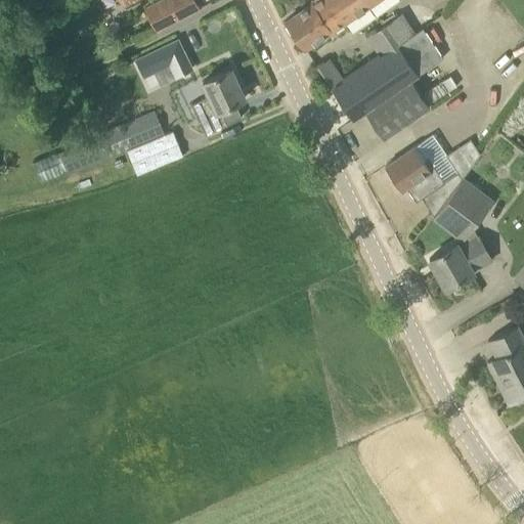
[(157,0),(143,6),(154,30),(199,9),(194,0),(157,0)]
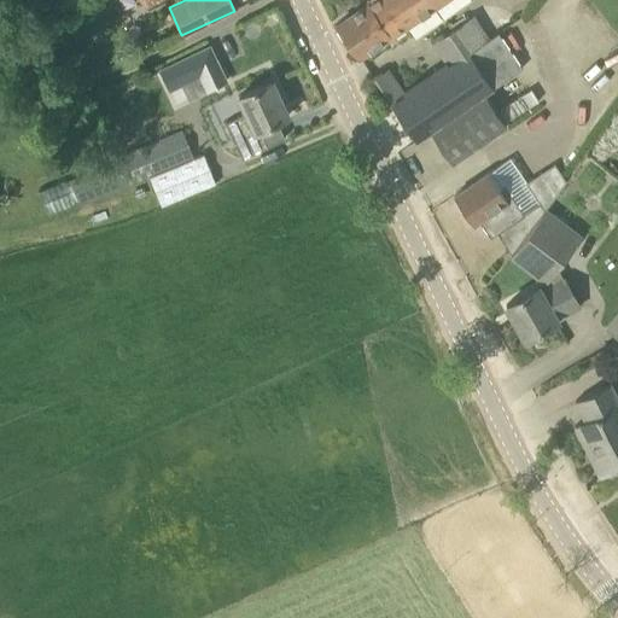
[(390,38),(443,0),(368,0),(366,3),(366,4),(337,24),(360,57),(389,36),(390,38)]
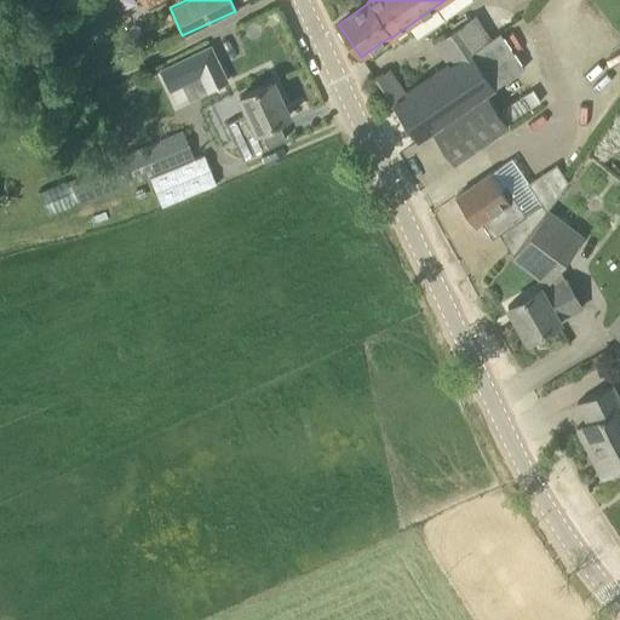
[(470,51),(455,29),(435,42),(451,65),(407,96),(389,69),(374,78),(418,141),(432,131),(495,89),(470,51)]
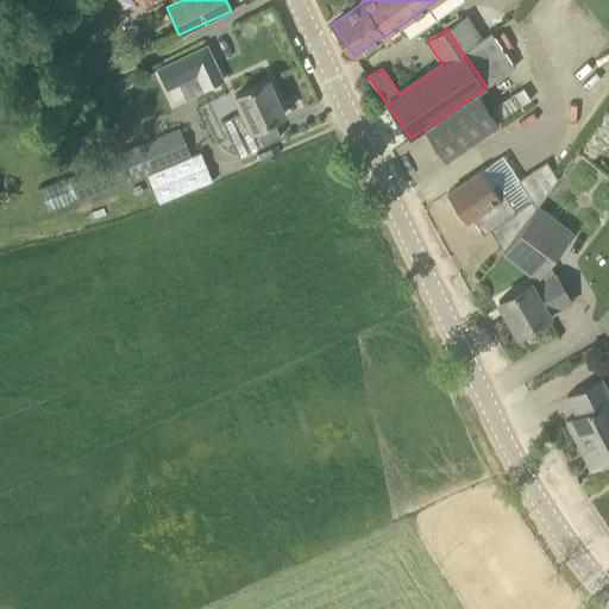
[(462,50),(487,87),(514,67),(490,31),(462,50)]
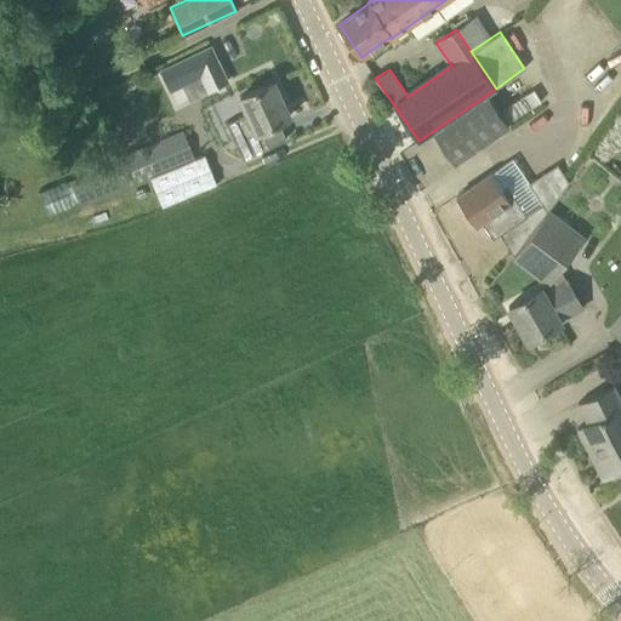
[(187,83),(198,78),(205,93),(244,75),(237,60),(228,40),(178,63),(187,83)]
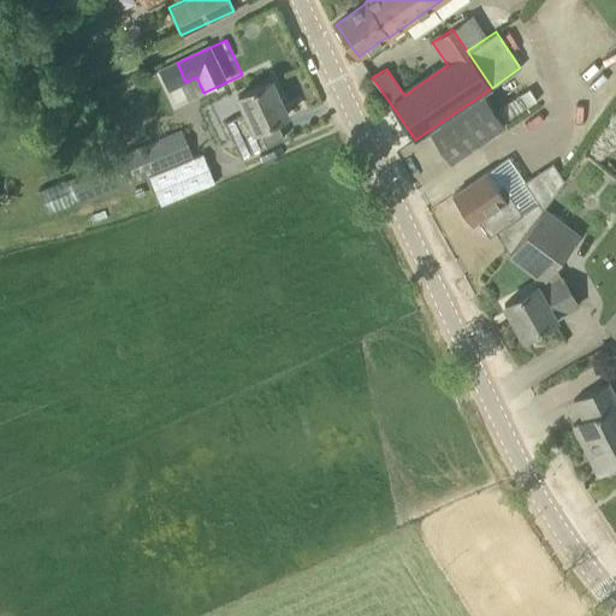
[(267,146),(259,129),(288,116),(271,81),(237,96),(246,112),(225,123),(241,158),(267,146)]
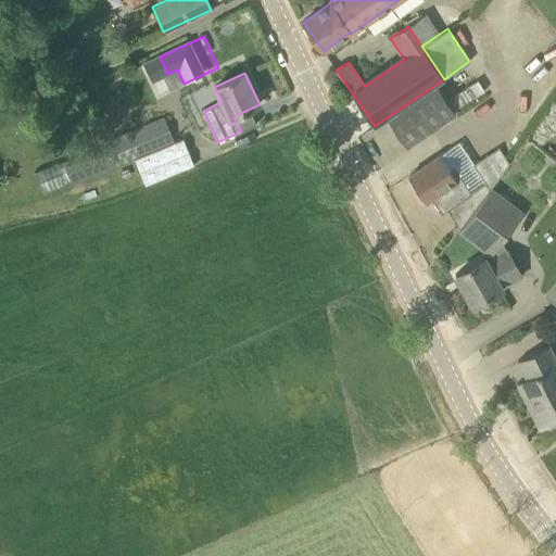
[(444,79),(388,117),(407,146),(481,96),(480,92),(484,90),(477,79),(470,84),(467,80),(452,90),(444,79)]
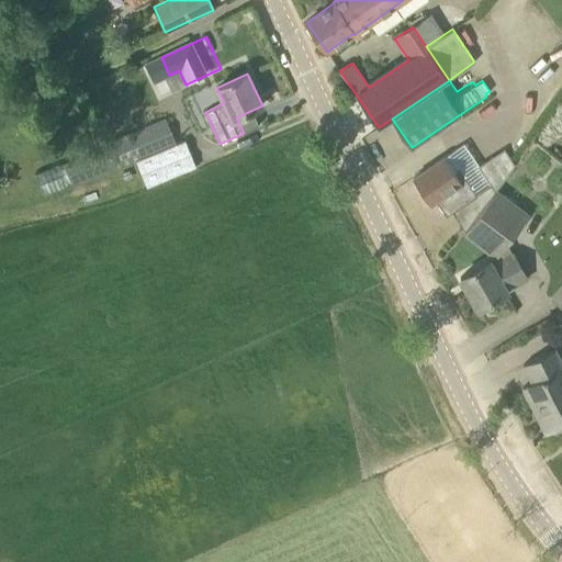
[(103,152),(66,166),(74,186),(135,160),(177,145),(166,119),(101,145),(103,152)]
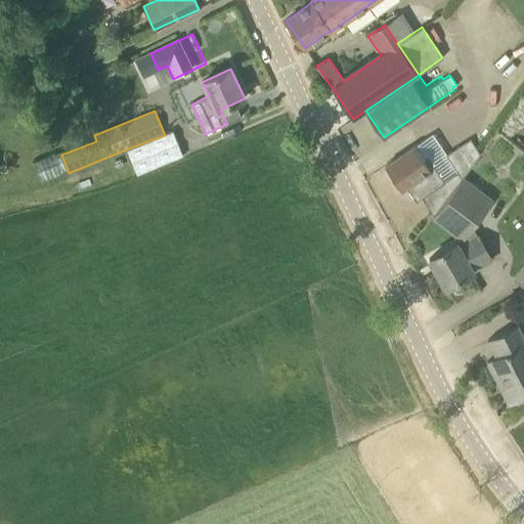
[(416,202),(422,198),(434,215),(432,217),(434,218),(465,177),(464,177),(447,154),(433,133),(413,146),(402,155),(385,166),(387,170),(386,172),(390,179),(394,179),(396,182),(401,179),(416,202)]
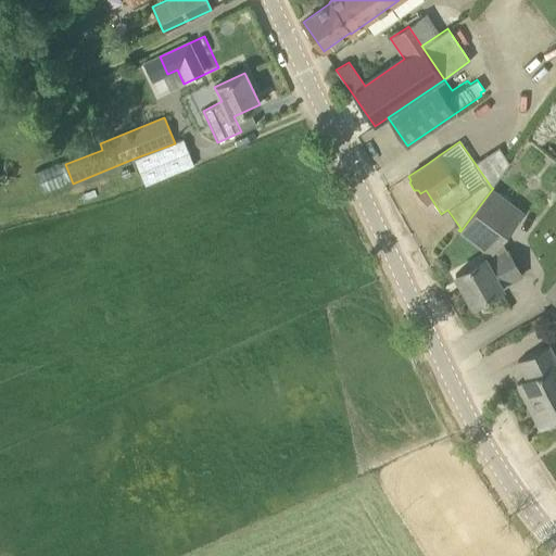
[(491,254),(523,210),(493,188),(460,231),(491,254)]
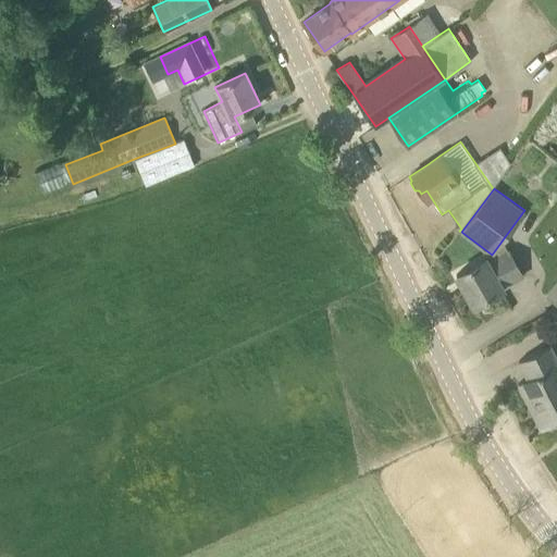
[(485,258),(456,274),(473,305),(503,288),(502,287),(523,274),(509,249),(487,261),(485,258)]
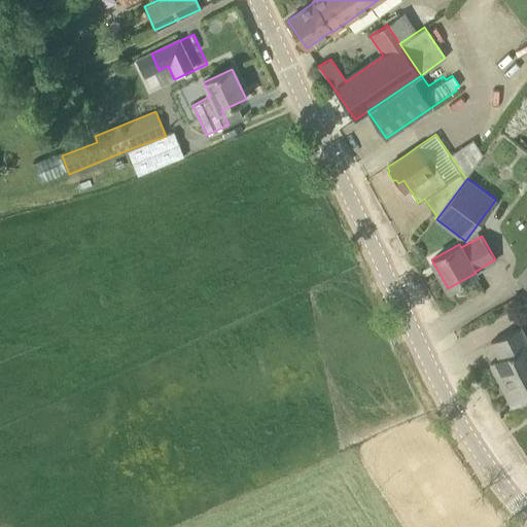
[(526,266),(518,279),(526,286),(526,266)]
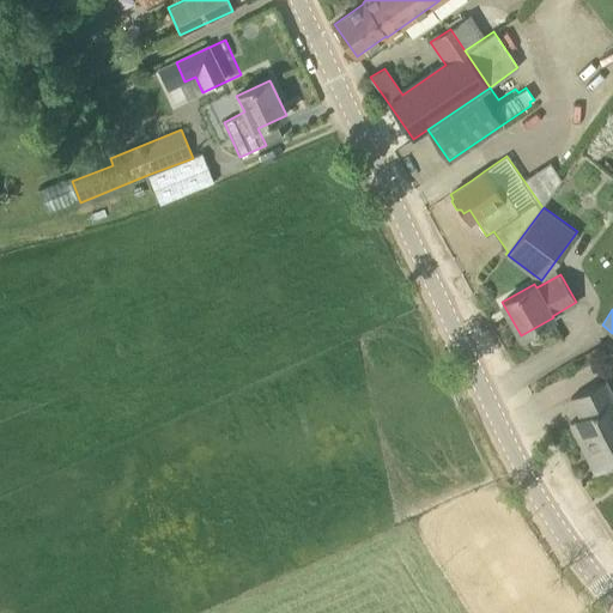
[(595,473),(612,465),(612,393),(607,380),(571,398),(581,417),(570,422),(595,473)]
